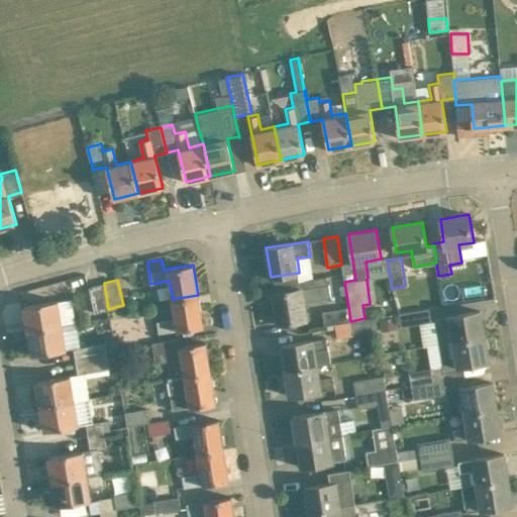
[(89,287),(96,313),(108,309),(104,283),(89,287)]
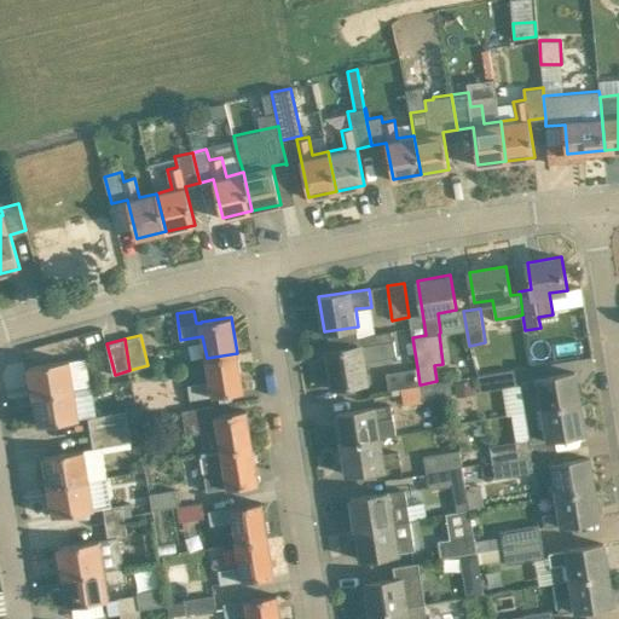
[(327,350),(333,388),(369,382),(364,359),(397,354),(394,339),(327,350)]
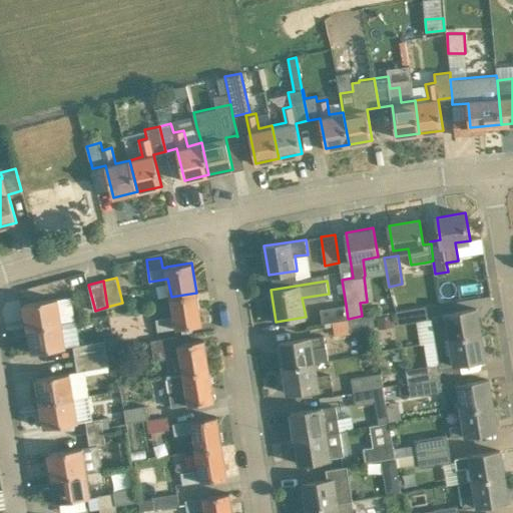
[(460,283),(460,294),(483,293),(483,282),(460,283)]
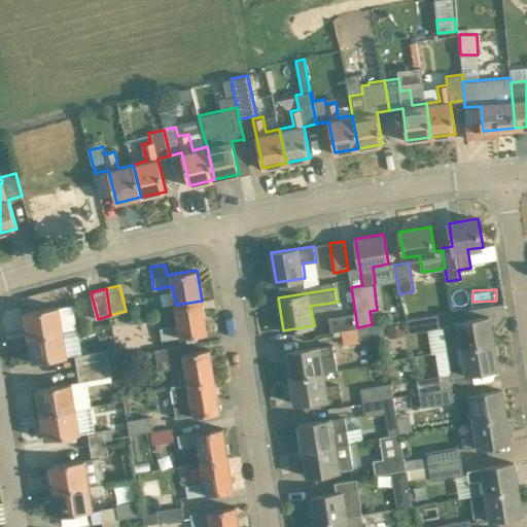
[(202,301),(176,305),(179,323),(161,326),(163,339),(180,336),(180,337),(207,332),(202,301)]
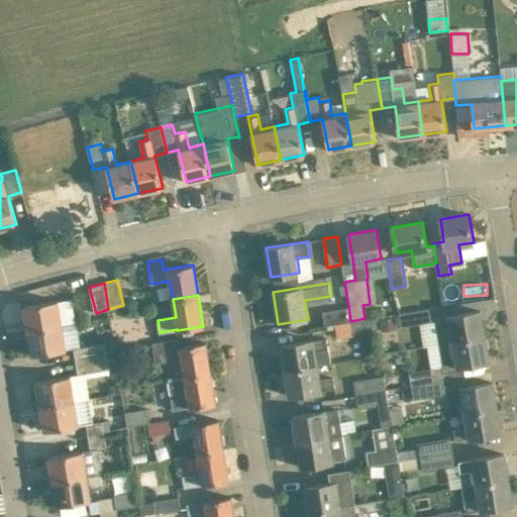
[(24,306),(28,330),(63,324),(59,300),(24,306)]
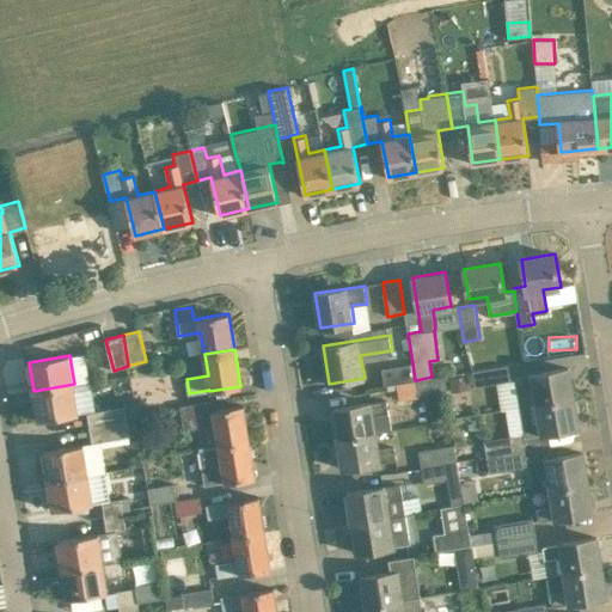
[(415,380),(412,363),(383,368),(385,385),(397,383),(415,380)]
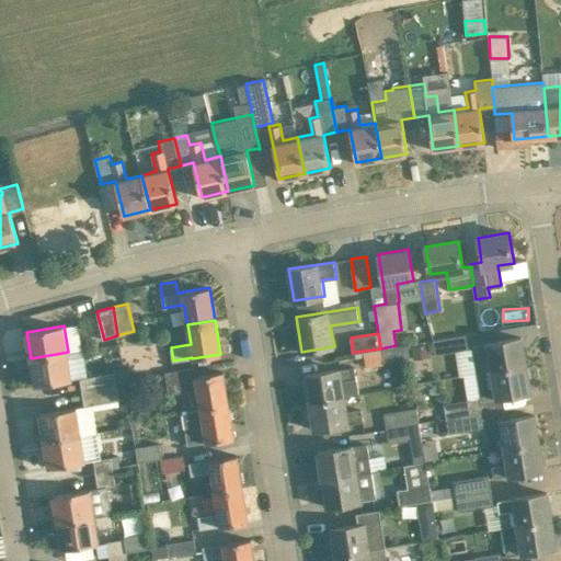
[(466,335),(433,340),(435,354),(468,348),(466,335)]
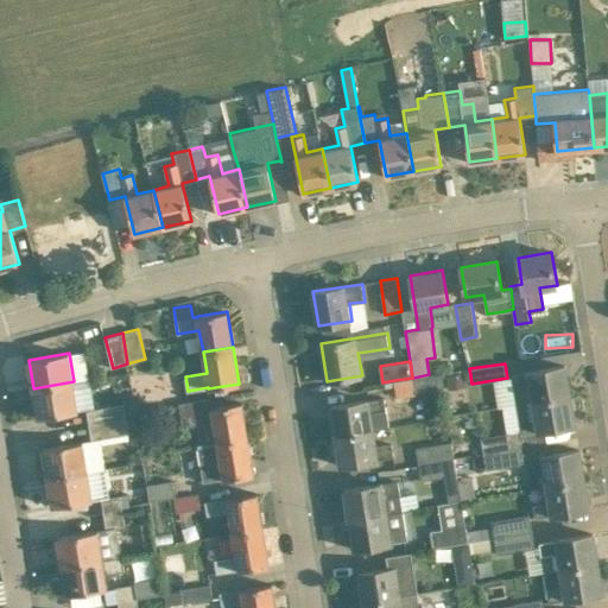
[(512,374),(513,386),(517,403),(570,394),(565,365),(529,371),(529,372),(512,374)]
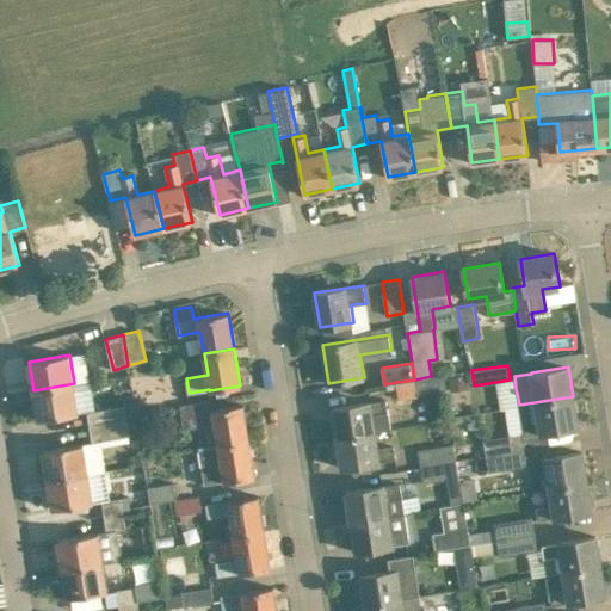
[(446,389),(444,375),(431,376),(415,380),(418,394),(446,389)]
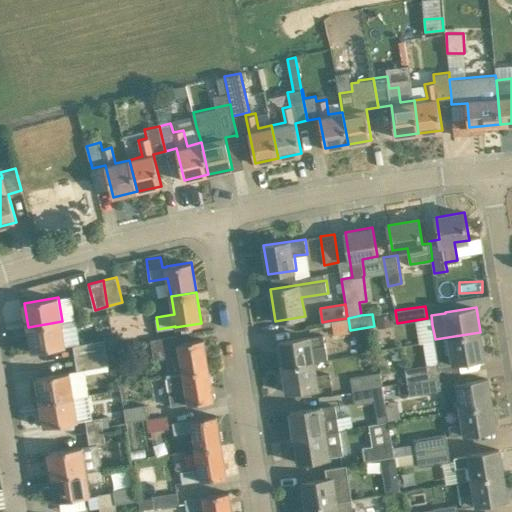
[(390,314),(376,316),(378,327),(392,324),(390,314)]
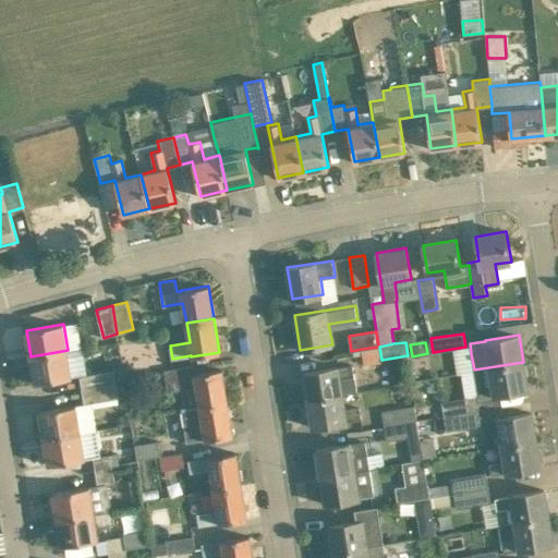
[(68,350),(31,356),(35,383),(71,377),(68,350)]
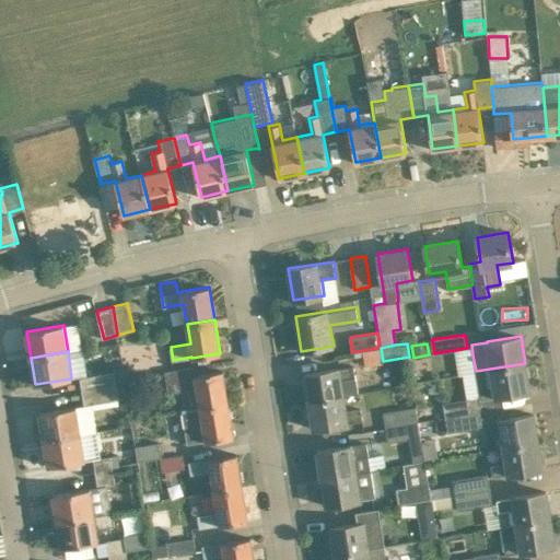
[(496,397),(509,395),(529,392),(525,363),(476,371),(478,387),(480,398),(494,396),(496,397)]
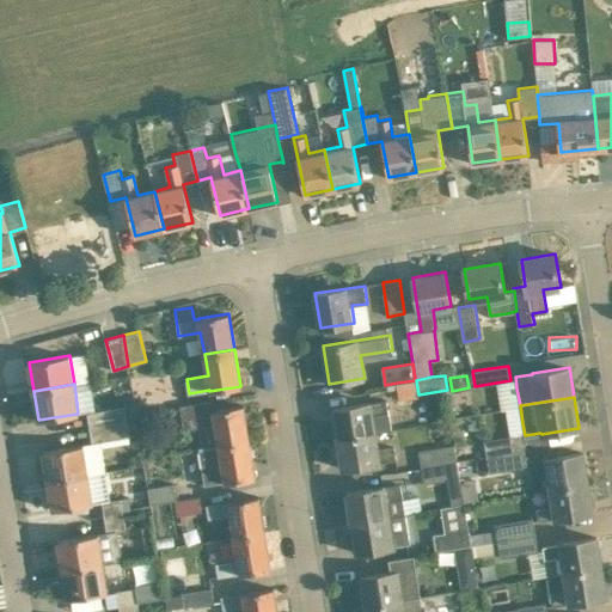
[(334,408),(337,436),(392,428),(390,412),(387,399),(371,403),(371,402),(334,408)]
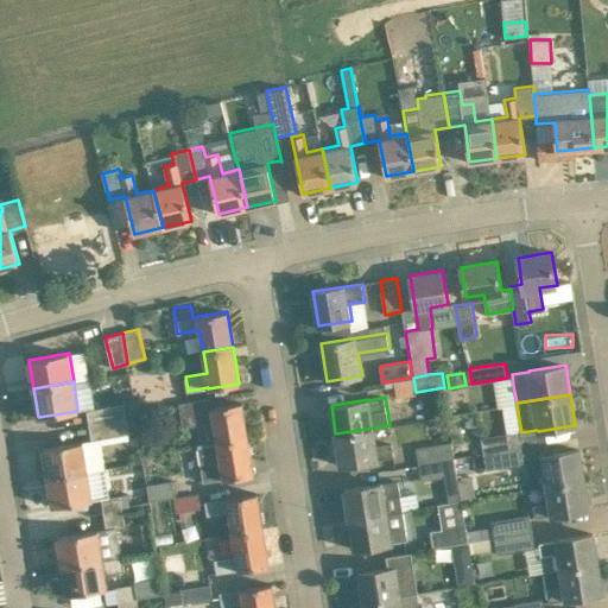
[(214,422),(217,443),(248,438),(242,401),(211,407),(210,398),(179,403),(183,426),(214,422)]
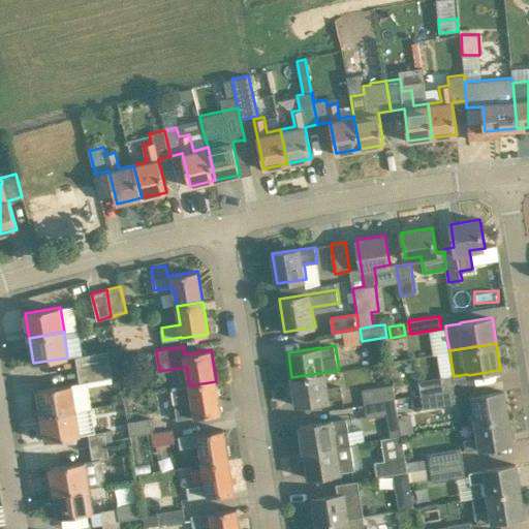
[(75,356),(78,369),(111,364),(109,351),(75,356)]
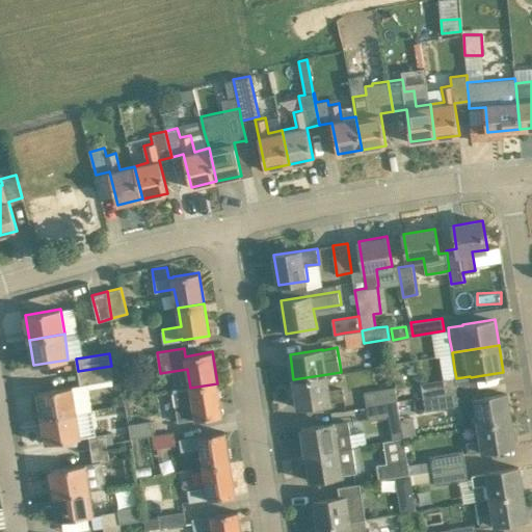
[(42,418),(91,409),(92,409),(88,388),(113,383),(111,366),(78,371),(80,386),(37,392),(42,418)]
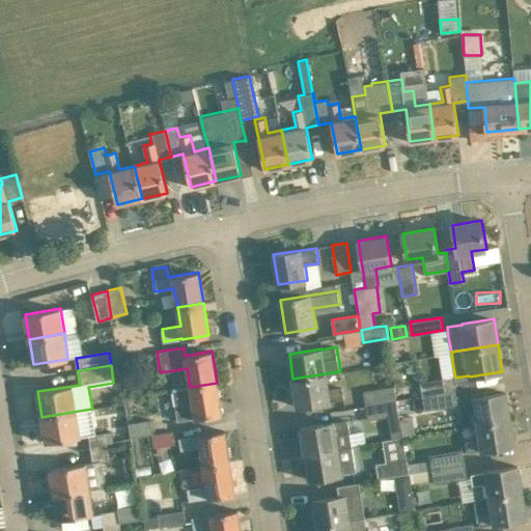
[(329,390),(327,375),(340,372),(340,371),(292,379),(298,407),(332,400),(331,399),(344,396),(342,387),(329,390)]
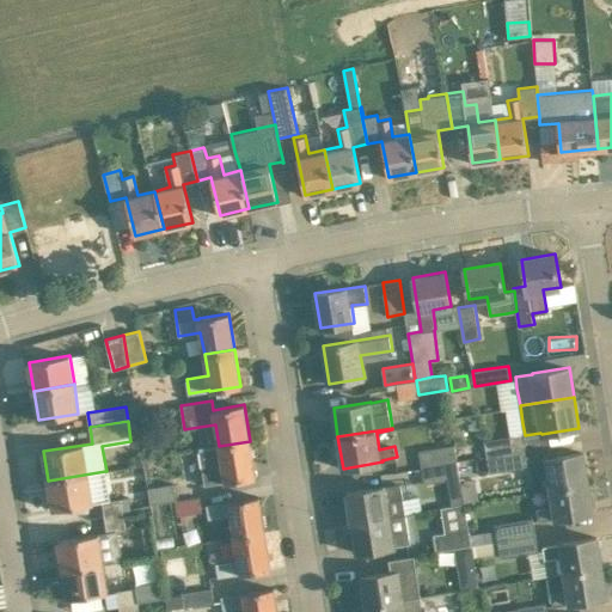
[(487,456),(526,450),(524,434),(484,440),(487,456)]
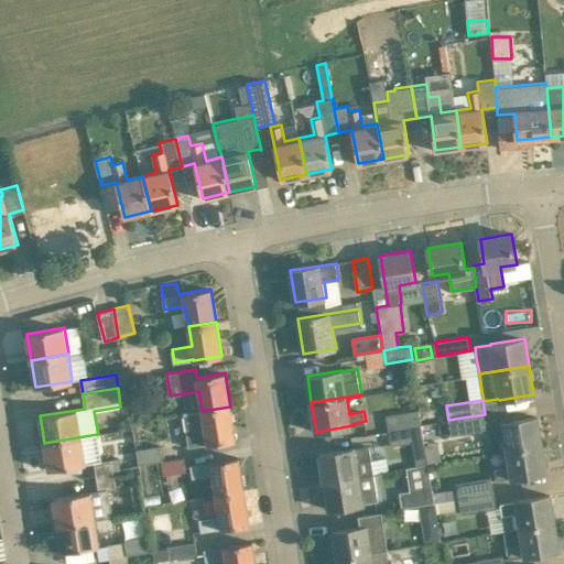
[(230,407),(202,411),(183,414),(185,434),(187,446),(206,443),(207,444),(236,440),(230,407)]
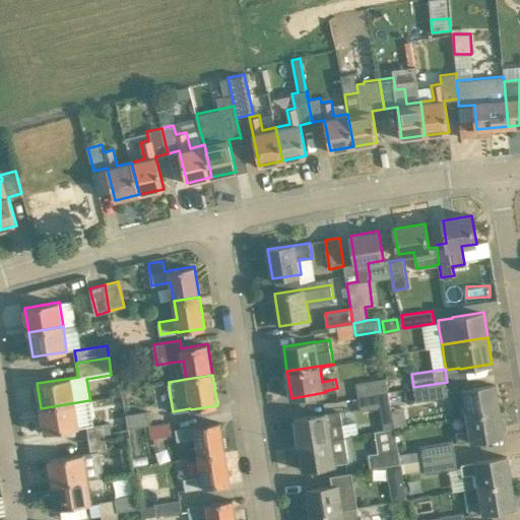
[(359,395),(388,391),(386,378),(356,383),(359,395)]
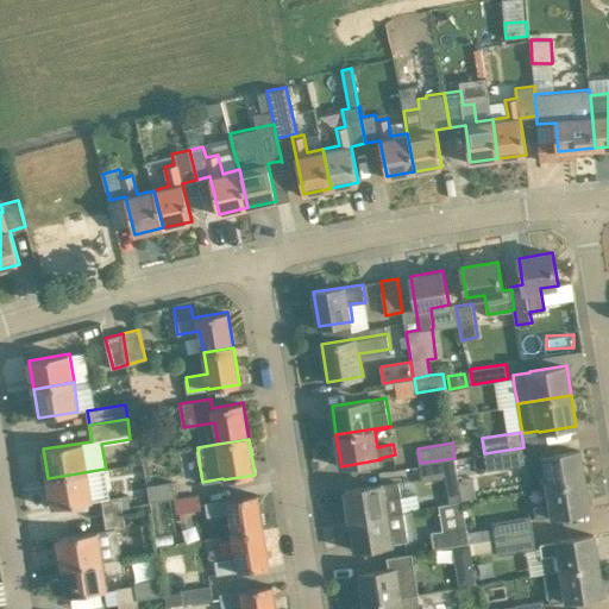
[(526,464),(523,447),(484,453),(487,470),(526,464)]
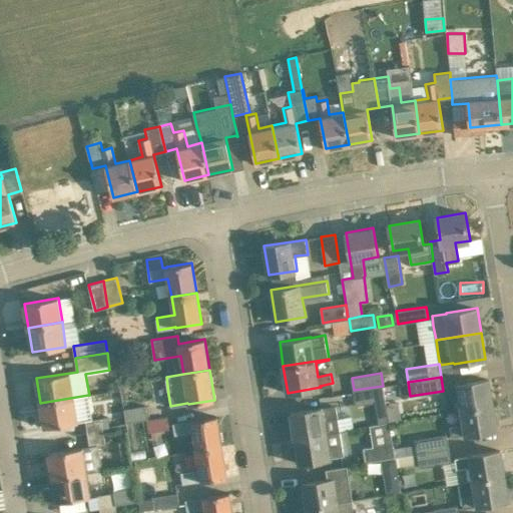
[(457,385),(444,387),(448,411),(461,409),(493,404),(489,379),(457,384),(457,385)]
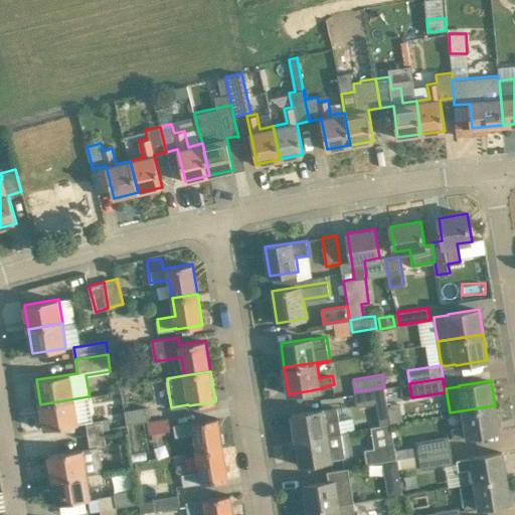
[(355,391),(357,406),(387,401),(384,387),(355,391)]
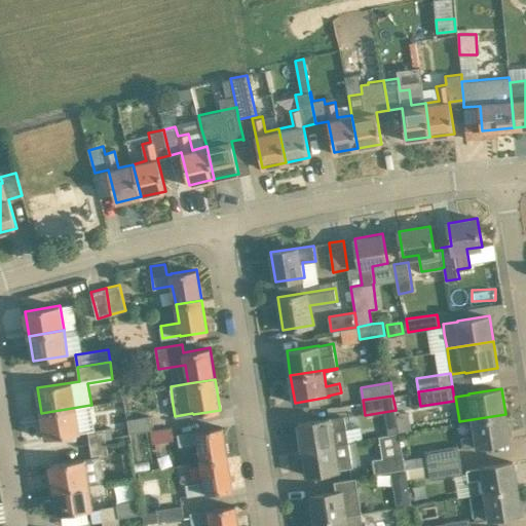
[(105,427),(95,429),(90,405),(41,413),(45,438),(87,430),(89,444),(106,441),(106,439),(129,436),(127,424),(105,427)]
